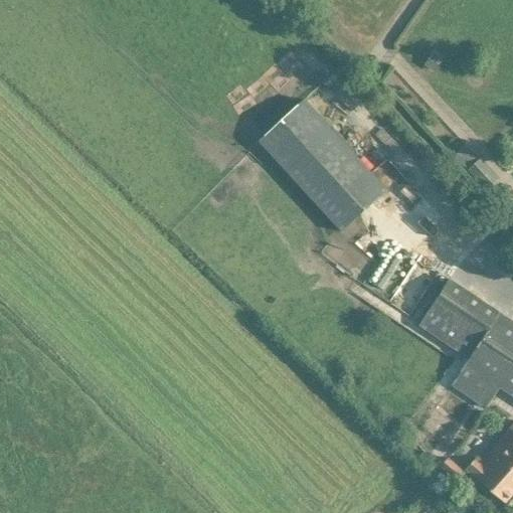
[(258,140),(340,230),(386,188),(304,98),(258,140)]
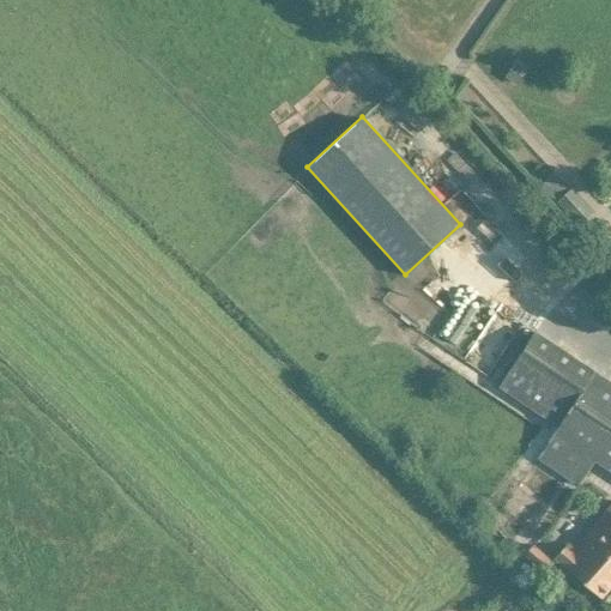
[(591,213),(581,203),(585,199),(573,186),(568,189),(555,201),(568,216),(578,225),(591,213)]
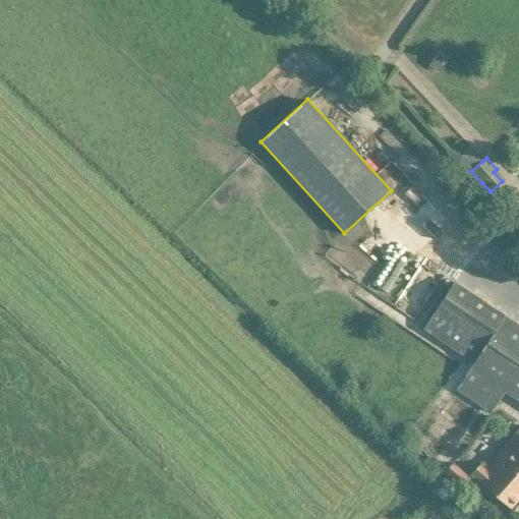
[(440,205),(431,214),(450,231),(459,223),(440,205)]
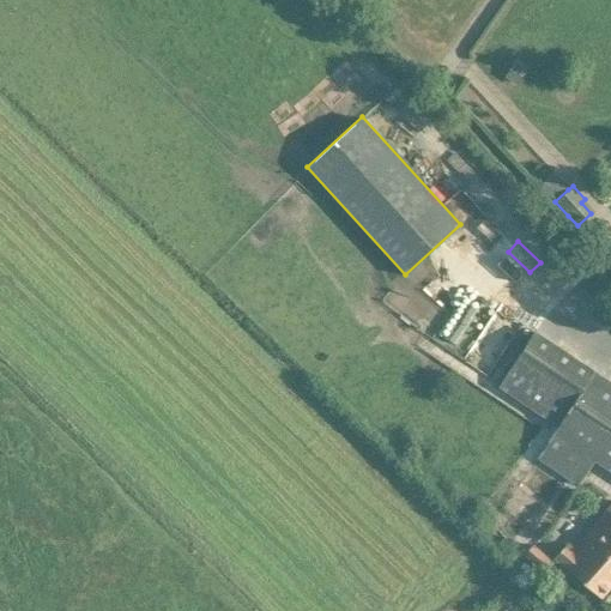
[(594,459),(610,470),(610,382),(533,331),(497,385),(557,424),(536,457),(578,484),(594,459)]
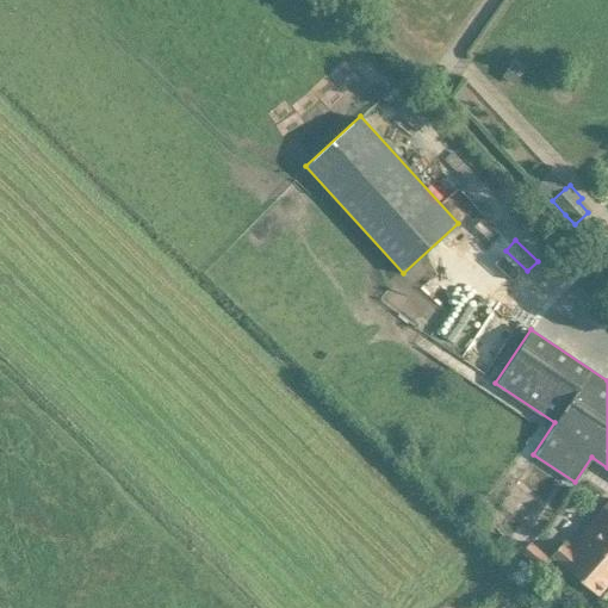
[(607,504),(572,547),(565,540),(552,554),(597,594),(607,581),(607,504)]
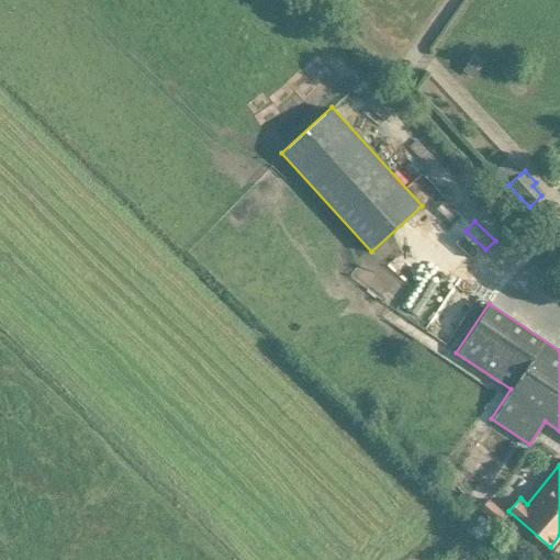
[(488,499),(480,507),(489,515),(497,505),(488,499)]
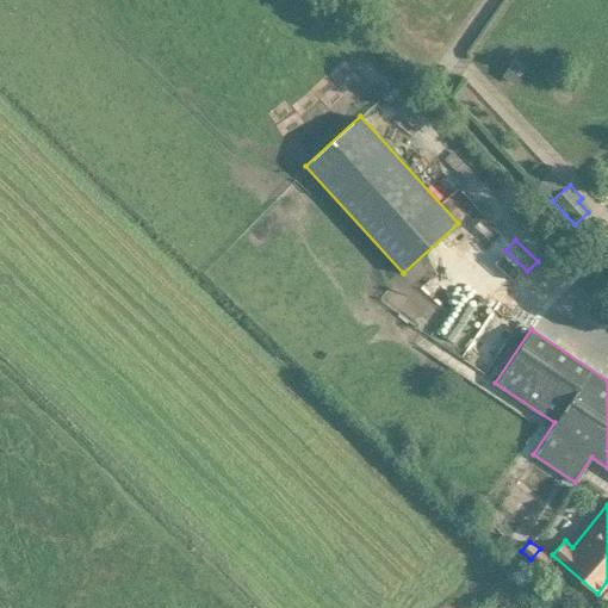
[(510,566),(506,572),(507,574),(521,588),(537,570),(520,556),(510,566)]
